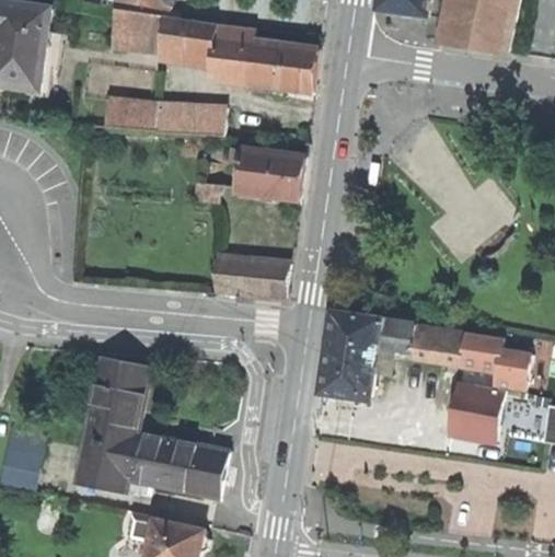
[(0,82),(39,88),(50,7),(0,0),(0,82)]
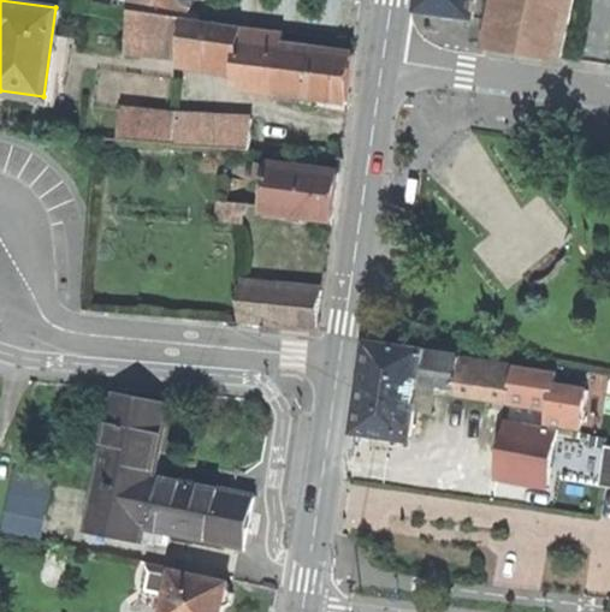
[(416,0),(415,6),(442,10),(469,13),(471,0),(416,0)]
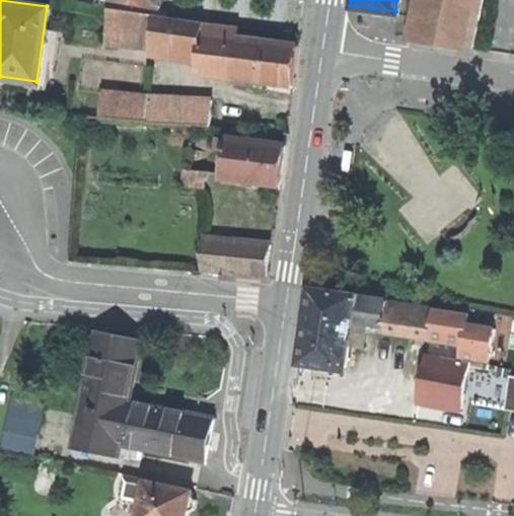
[(411,0),(405,35),(468,46),(478,0),(411,0)]
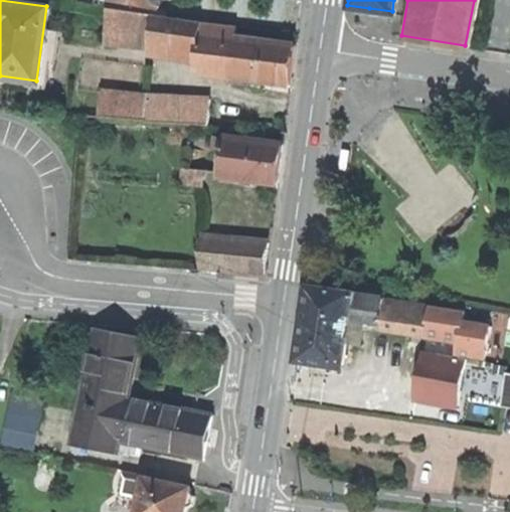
[(227,66),(226,74),(265,79),(287,82),(292,42),(232,34),(233,23),(199,19),(198,19),(105,4),(104,9),(102,41),(149,45),(149,43),(195,49),(193,62),(227,66)]
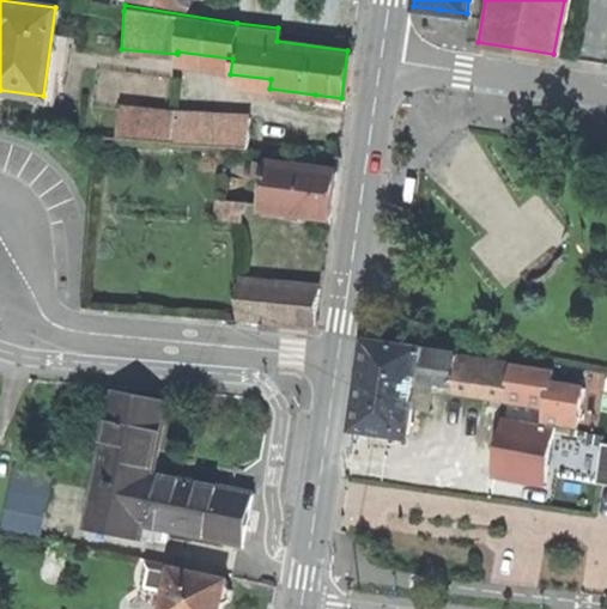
[(226,144),(244,145),(247,115),(170,109),(117,105),(115,136),(226,144)]
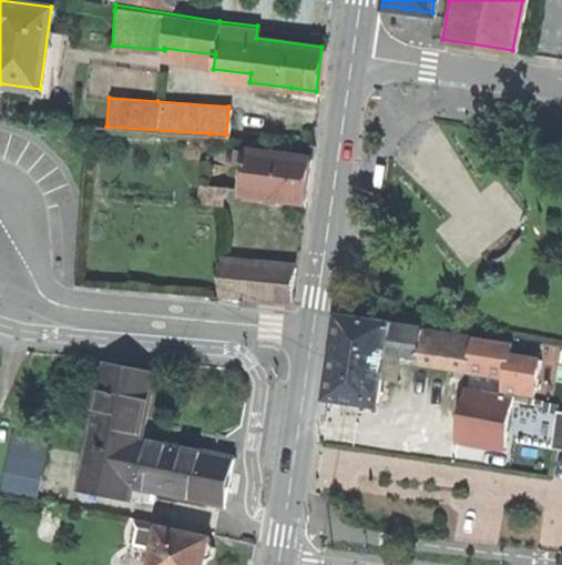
[(267,195),(303,200),(308,155),(244,148),(238,192),(267,195)]
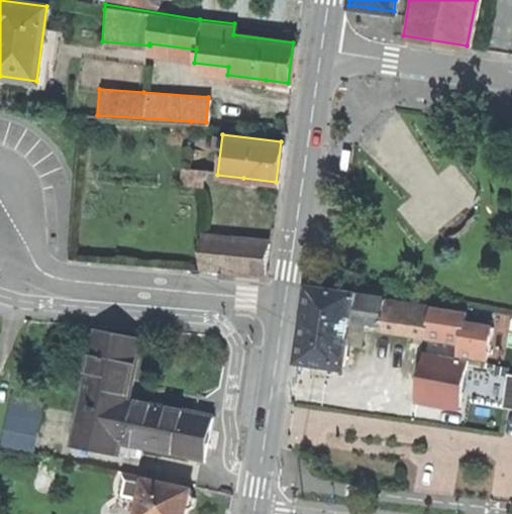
[(183,167),(179,167),(177,182),(201,185),(202,169),(183,167)]
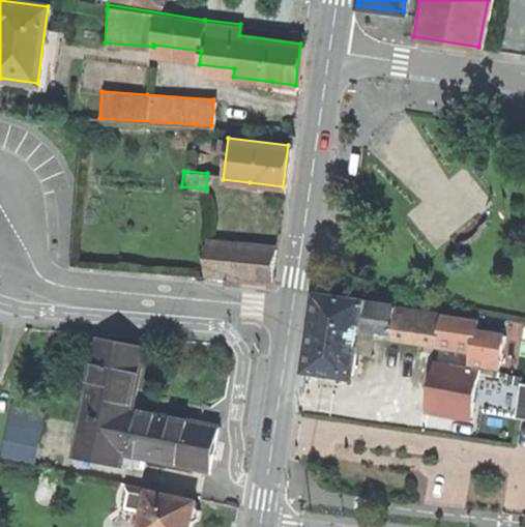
[(203,273),(270,281),(273,246),(206,239),(203,273)]
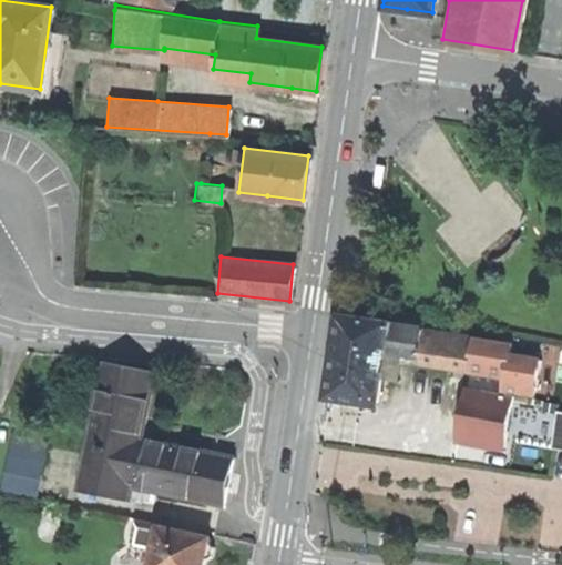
[(381,346),(386,320),(337,312),(331,346),(327,373),(324,394),(348,399),(371,402),(381,346)]
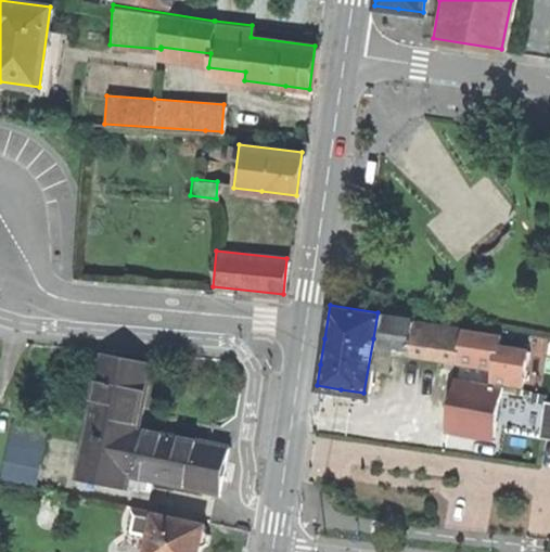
[(406,344),(410,318),(378,312),(373,338),(406,344)]
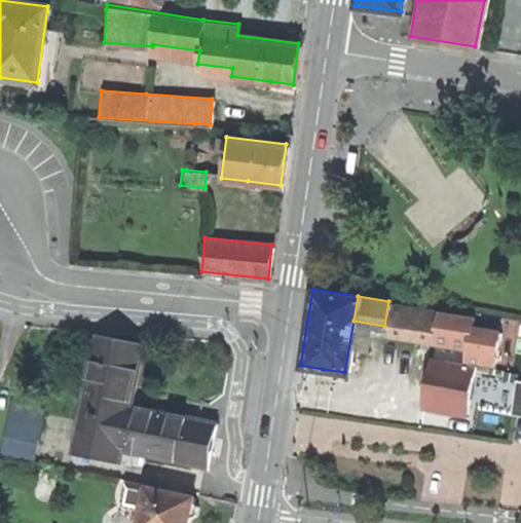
[(431,334),(435,308),(388,301),(384,326),(431,334)]
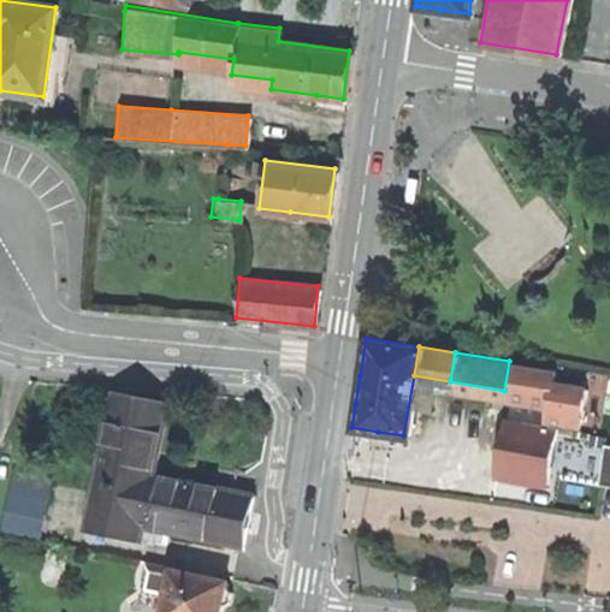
[(551,368),(509,361),(504,391),(503,398),(545,405),(549,382),(551,368)]
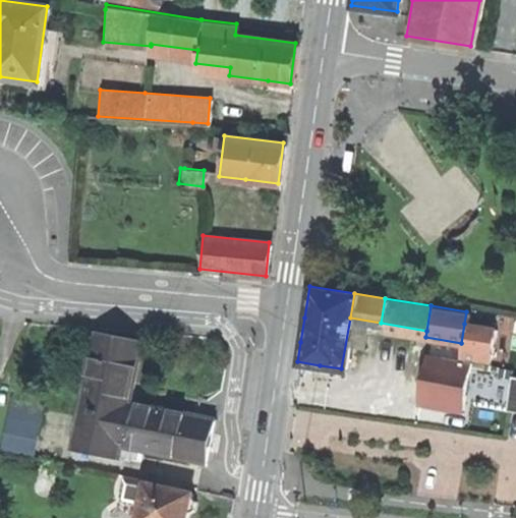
[(493,329),(464,324),(461,343),(458,358),(467,360),(488,363),(493,329)]
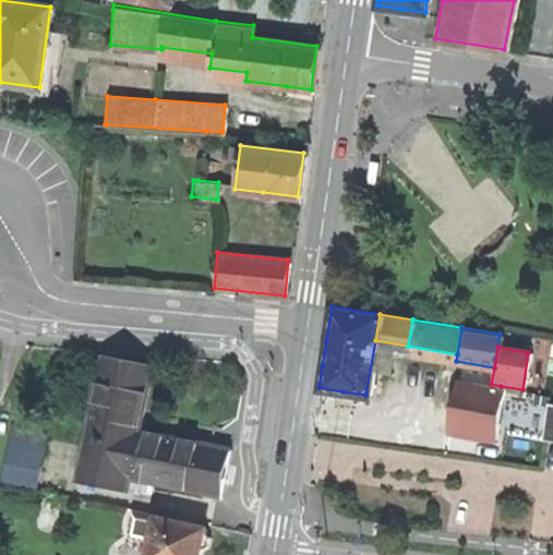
[(125,473),(217,493),(223,467),(226,446),(135,430),(139,412),(146,366),(100,358),(83,443),(75,479),(122,490),(125,473)]
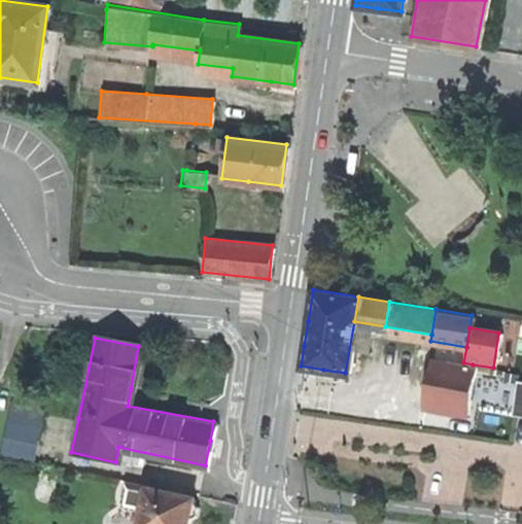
[(463,362),(429,357),(421,408),(464,415),(473,364),(463,362)]
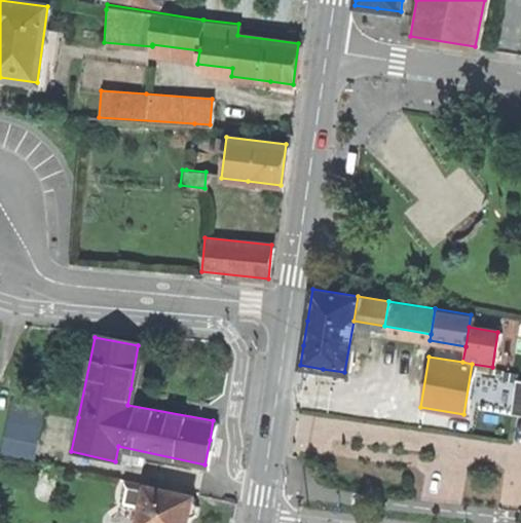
[(511,411),(520,412),(520,379),(513,378),(509,411),(511,411)]
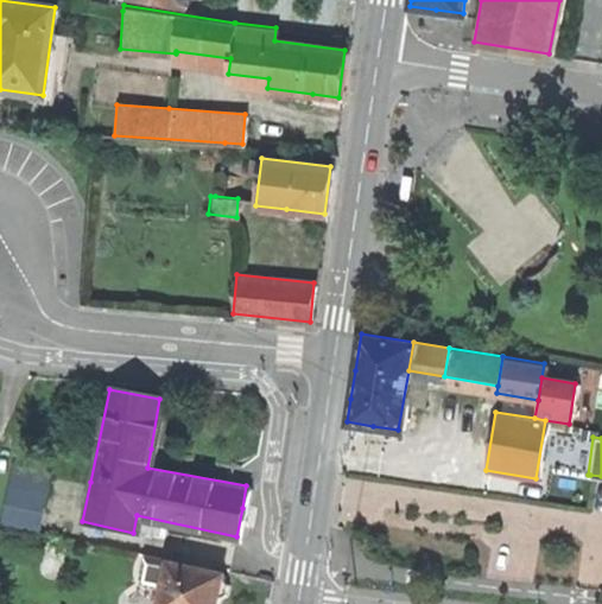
[(0,523),(33,531),(46,471),(12,463),(0,517),(0,523)]
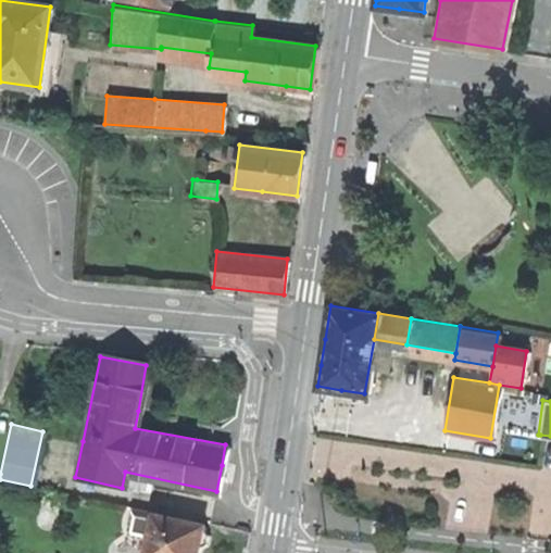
[(201,527),(202,523),(151,512),(152,510),(125,504),(120,531),(146,538),(141,552),(195,552),(197,545),(203,544),(204,538),(205,531),(201,527)]
